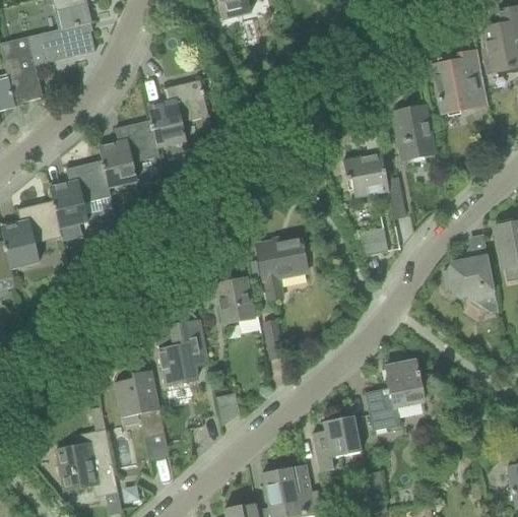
[(52,0),(59,28),(28,36),(36,66),(95,52),(94,47),(90,30),(93,29),(91,21),(92,21),(86,0),(52,0)]
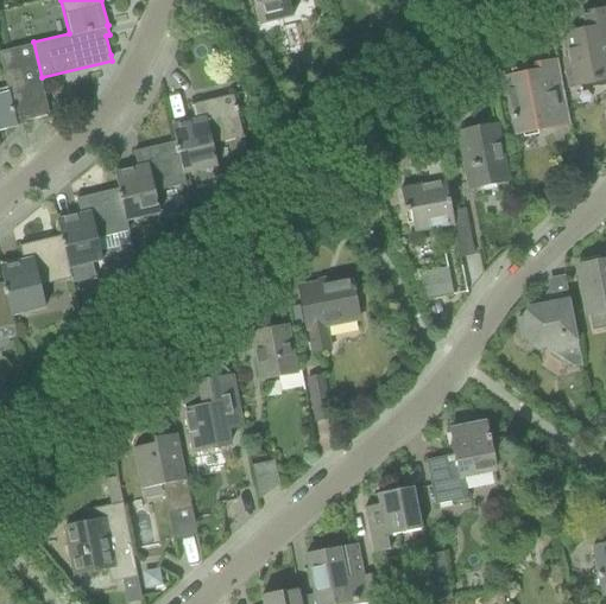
[(254,0),(260,23),(294,14),(290,0),(254,0)]
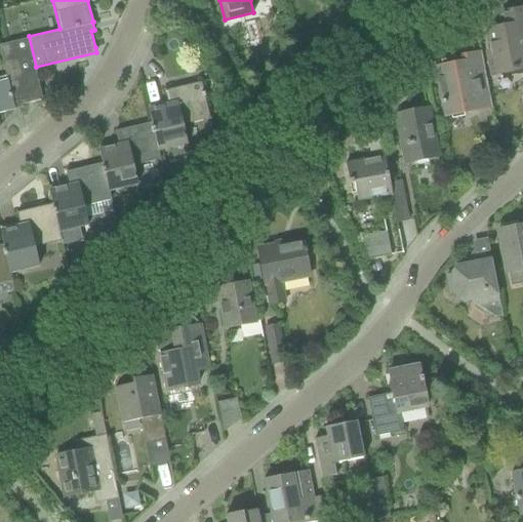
[(517,69),(518,73),(522,72),(522,6),(501,10),(505,26),(488,29),(491,47),(496,73),(517,69)]
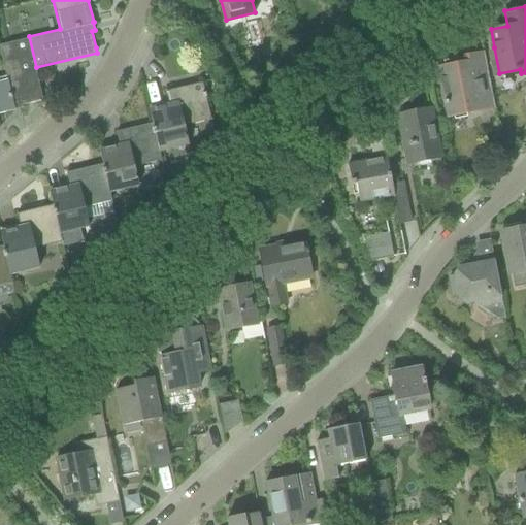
[(0,76),(0,111),(15,108),(24,106),(23,103),(43,99),(36,67),(29,36),(0,42),(0,47),(6,75),(0,76)]
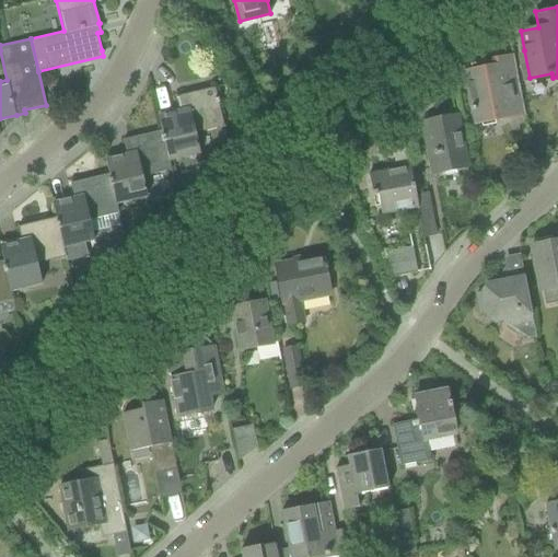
[(327,47),(315,50),(320,70),(332,67),(327,47)]
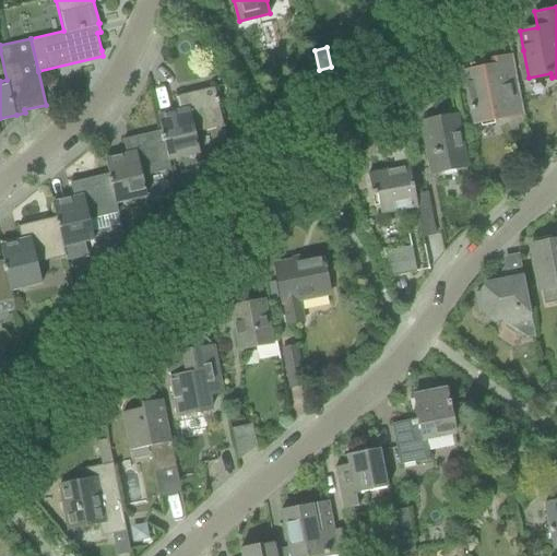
[(484,60),(460,66),(463,81),(466,80),(472,106),(471,106),(471,109),(472,109),(475,121),(509,115),(524,111),(520,91),(512,55),(484,60)]
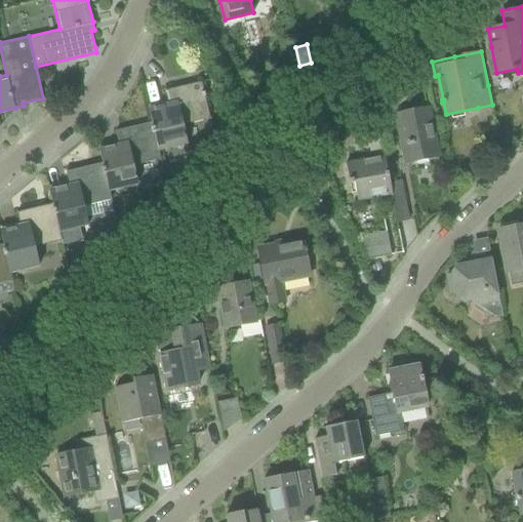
[(150,107),(153,120),(160,148),(189,141),(185,121),(210,115),(210,116),(211,116),(206,94),(207,94),(205,89),(202,79),(166,88),(169,103),(150,107)]
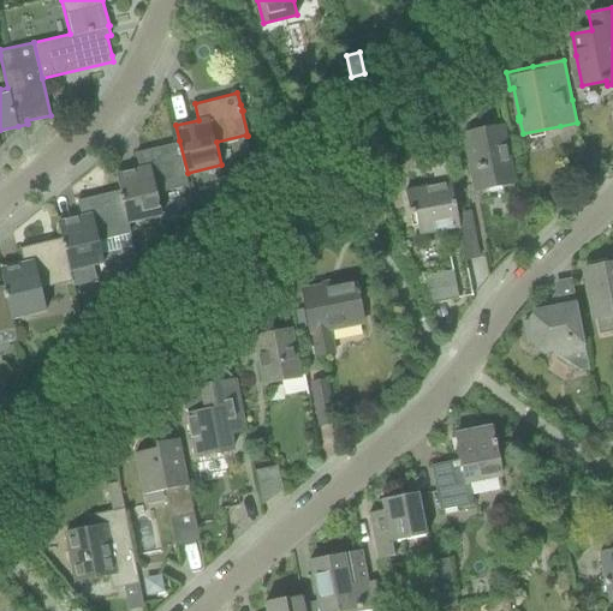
[(480,114),(439,123),(447,162),(447,163),(470,159),(478,196),(500,191),(499,185),(515,181),(504,125),(482,130),(480,114)]
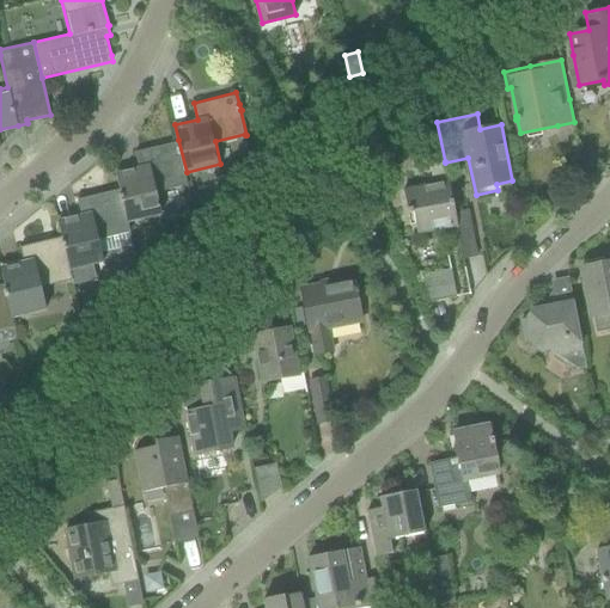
[(117,172),(121,188),(129,220),(163,212),(157,189),(188,180),(188,183),(189,183),(187,172),(178,140),(136,151),(140,167),(117,172)]
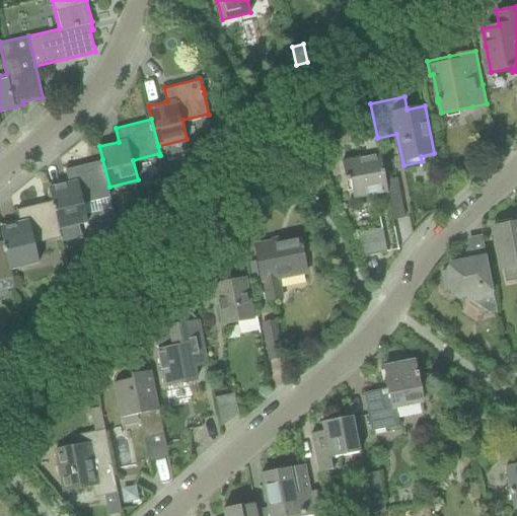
[(388,195),(400,193),(397,176),(385,179),(377,138),(377,137),(364,139),(367,155),(342,160),(346,180),(350,179),(354,200),(388,193),(388,195)]
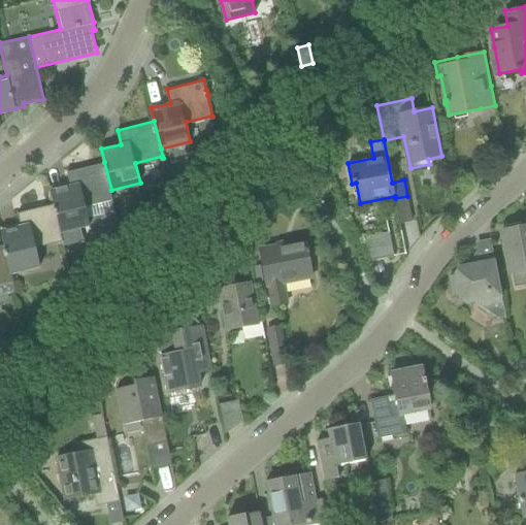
[(52,190),(55,203),(62,231),(90,223),(88,215),(116,207),(111,190),(104,162),(67,171),(71,186),(52,190)]
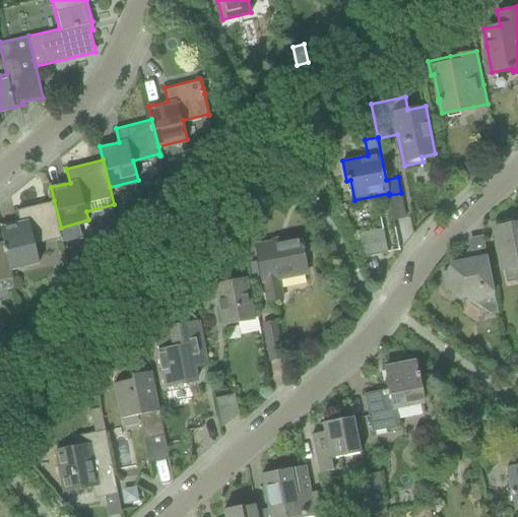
[(2,228),(5,241),(12,268),(41,261),(36,241),(61,235),(61,236),(63,236),(61,228),(54,200),(18,209),(21,222),(2,228)]
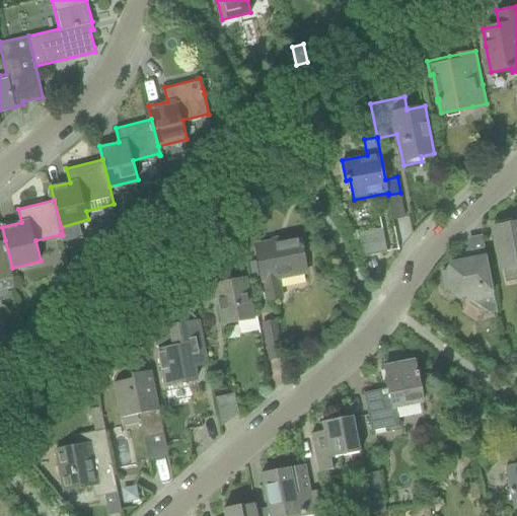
[(125,219),(117,221),(120,234),(134,231),(132,223),(125,219)]
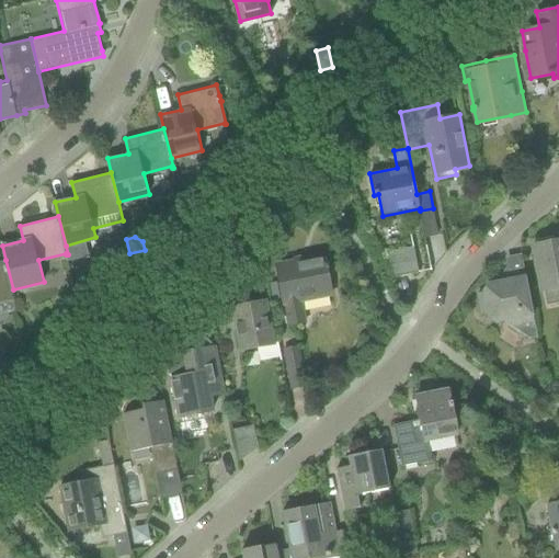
[(558,238),(534,243),(538,265),(543,289),(558,286),(558,238)]
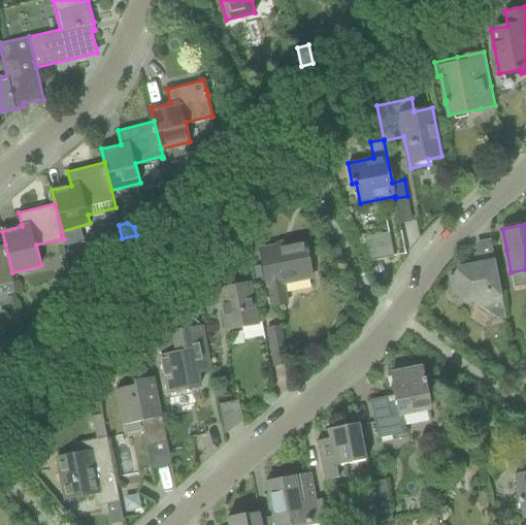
[(366,236),(370,260),(395,255),(390,231),(366,236)]
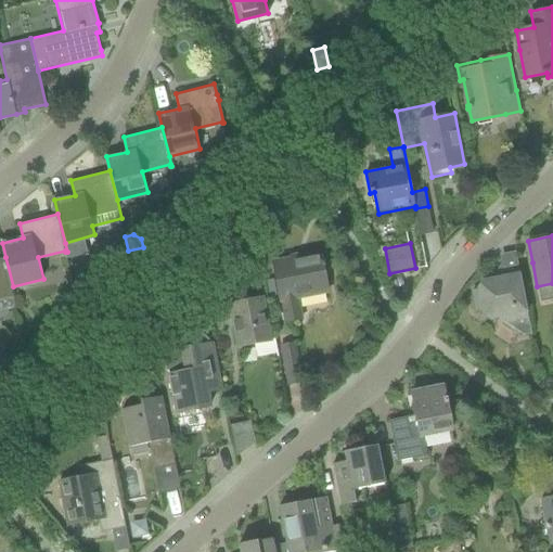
[(282,299),(286,320),(303,317),(298,296),(329,291),(320,251),(273,260),(281,299),(282,299)]
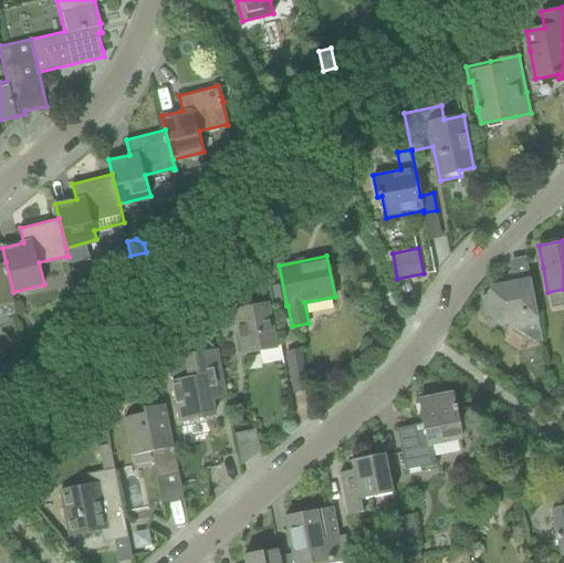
[(13,292),(6,262),(0,262),(0,302),(13,300),(14,301),(16,301),(13,292)]
